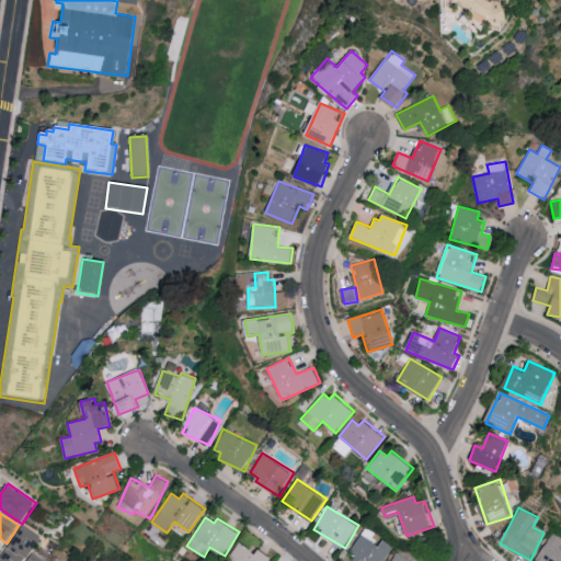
[(30,558),(41,534),(21,524),(9,548),(30,558)]
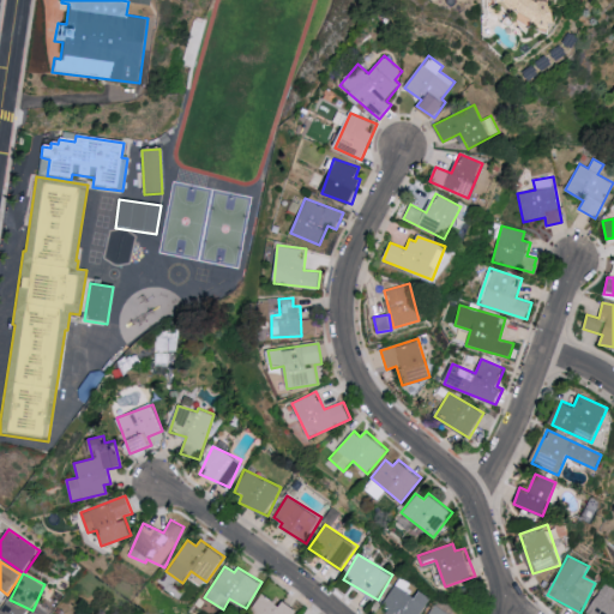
[(587,613),(613,613),(613,601),(612,600),(613,594),(613,588),(603,583),(587,613)]
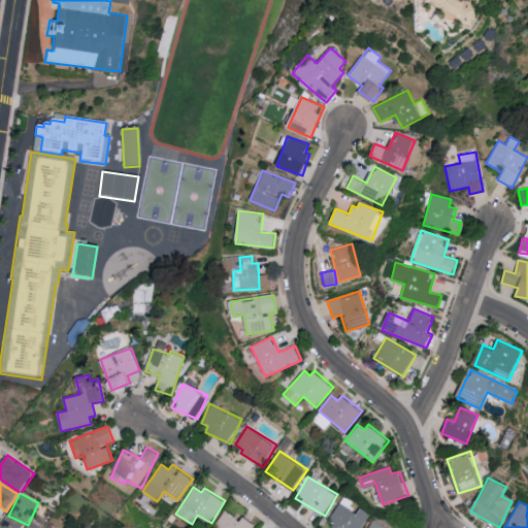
[(330,527),(361,527),(369,514),(359,508),(357,513),(338,503),(326,526),(330,527)]
